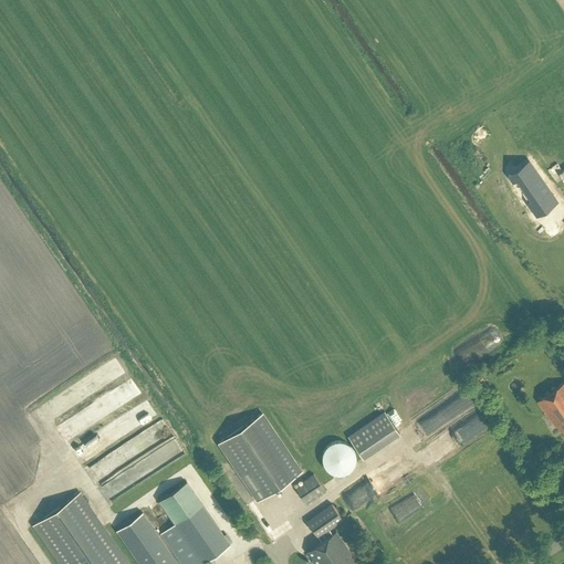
[(519,187),(498,153),(486,160),(507,194),(519,187)]
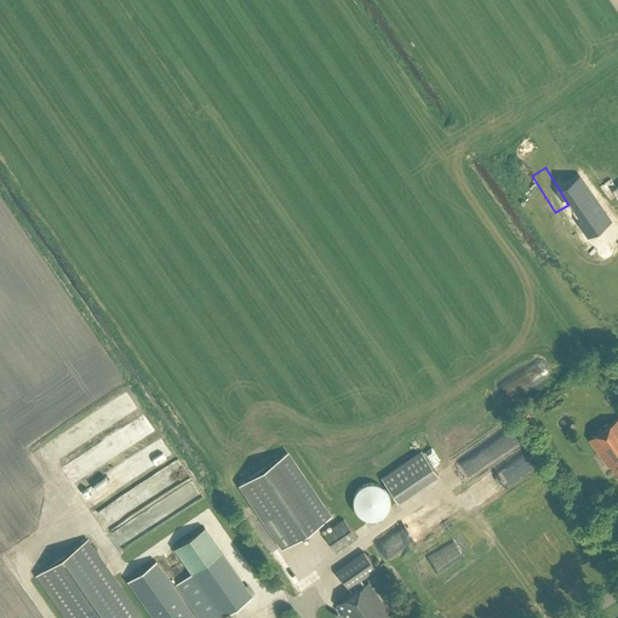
[(606,198),(616,188),(606,177),(595,187),(606,198)]
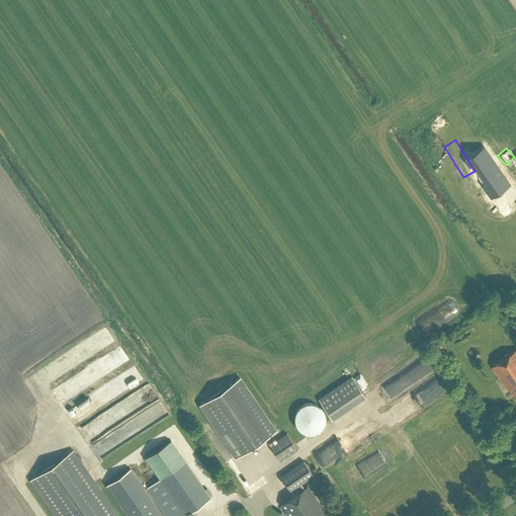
[(482,162),(477,166),(490,184),(488,186),(495,196),(511,185),(491,156),(484,161),(484,160),(482,162)]
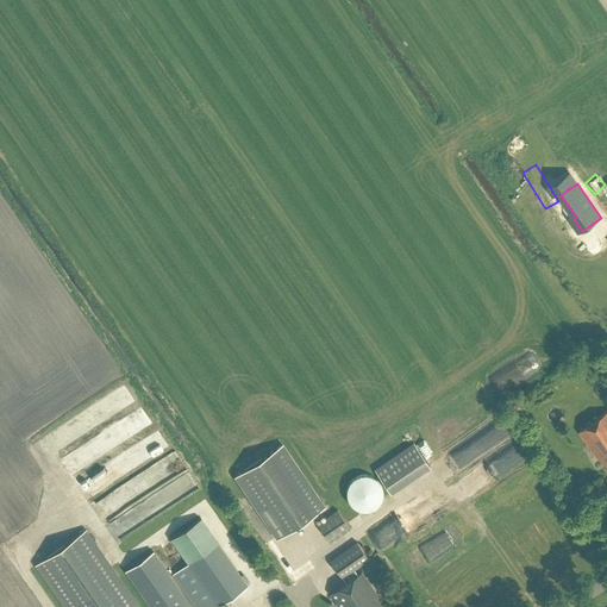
[(606,414),(581,433),(599,457),(599,456),(606,465),(606,414)]
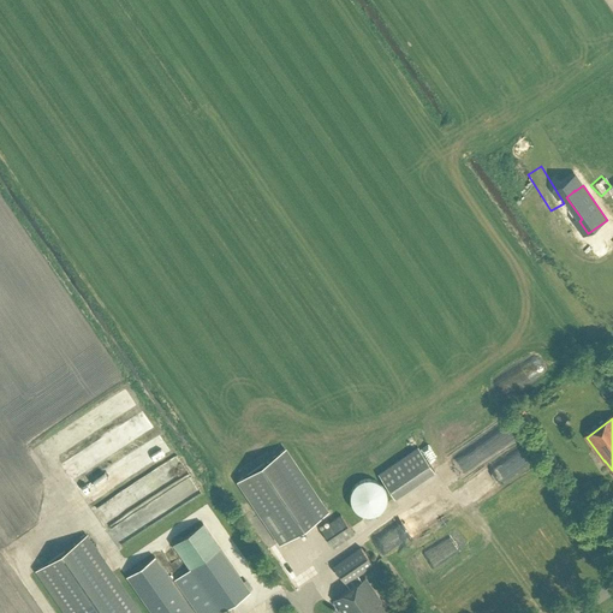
[(134,470),(167,450),(158,433),(129,451),(132,458),(126,462),(130,468),(131,466),(134,470)]
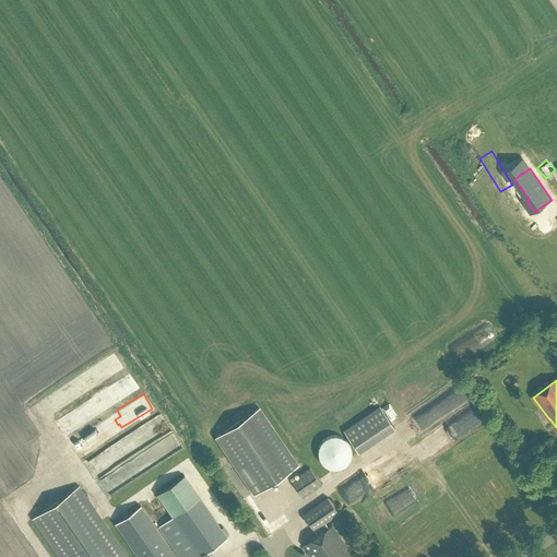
[(358,451),(394,426),(378,403),(342,428),(358,451)]
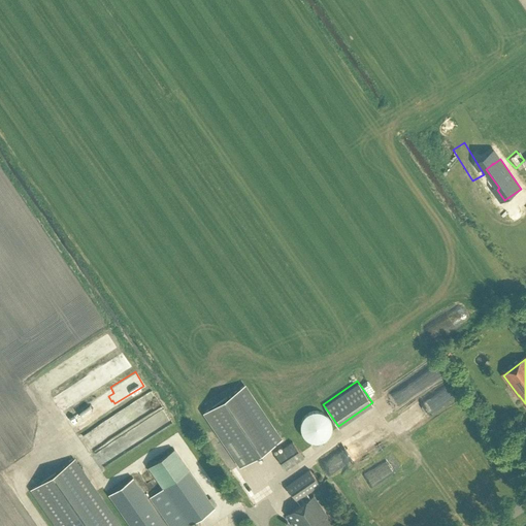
[(247,387),(206,415),(242,467),(283,440),(247,387)]
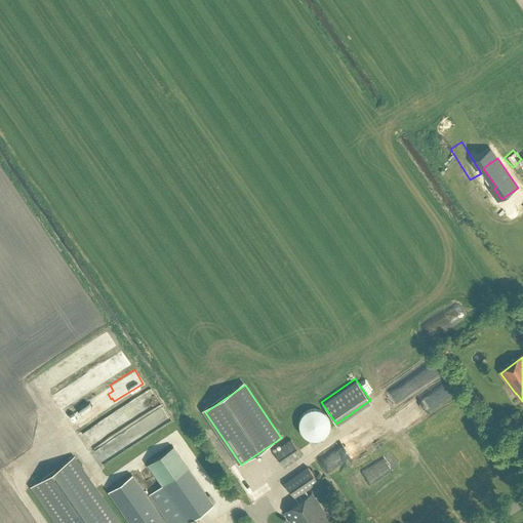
[(84,445),(139,417),(132,404),(77,432),(84,445)]
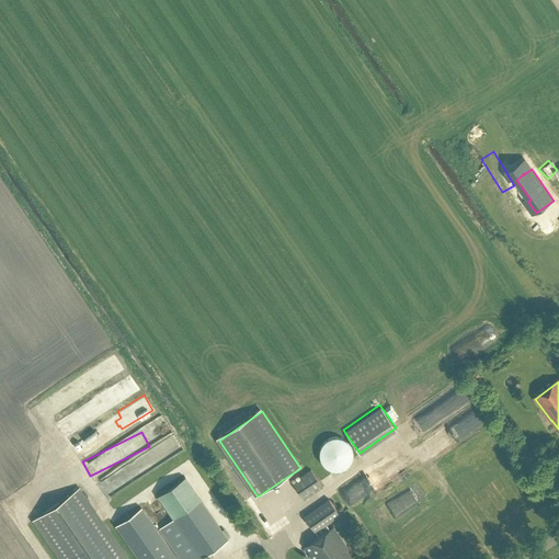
[(319,449),(330,463),(346,449),(335,436),(319,449)]
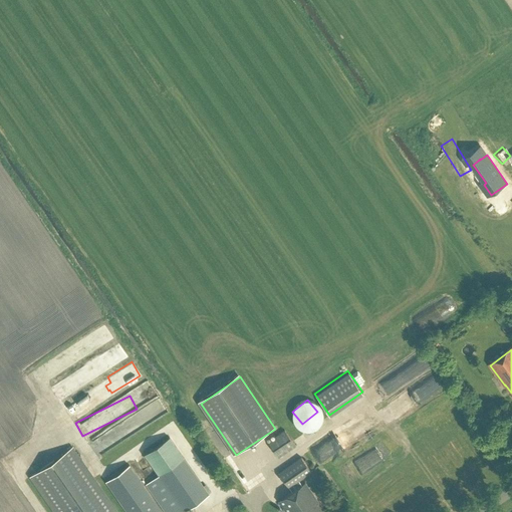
[(145,410),(151,422),(162,416),(155,404),(145,410)]
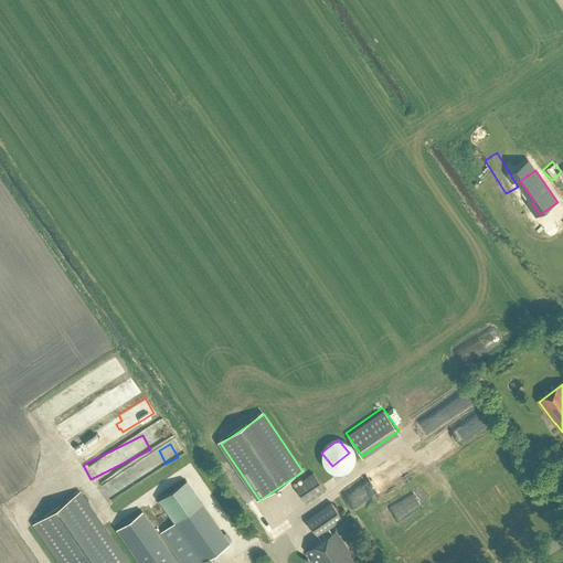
[(315,474),(300,484),(296,487),(308,505),(327,491),(315,474)]
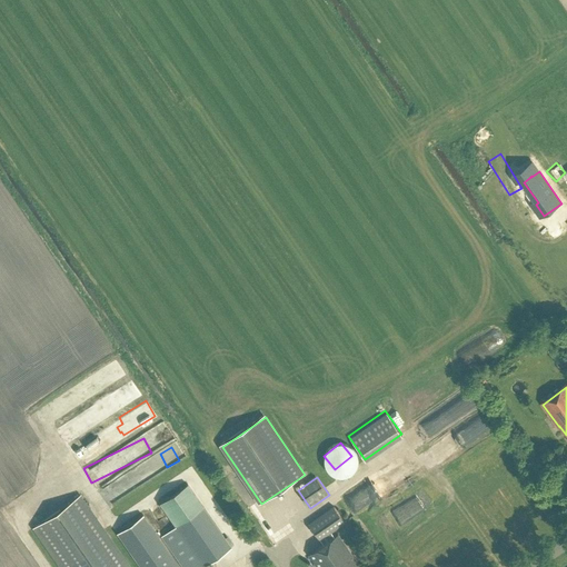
[(163,538),(183,566),(207,566),(232,549),(189,486),(161,505),(178,528),(163,538)]
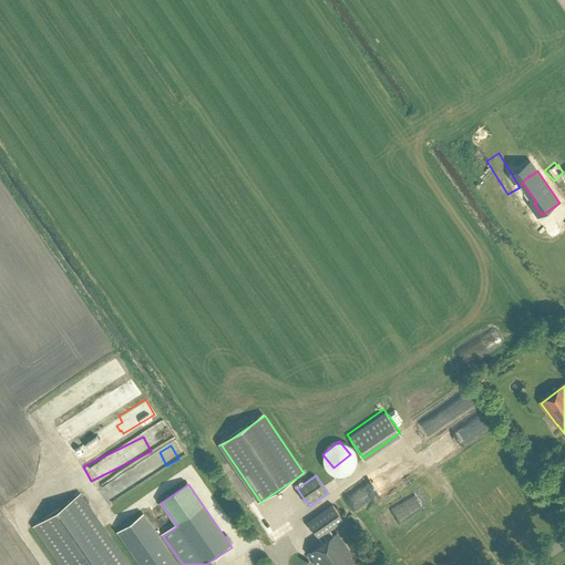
[(32,528),(58,564),(131,564),(81,494),(32,528)]
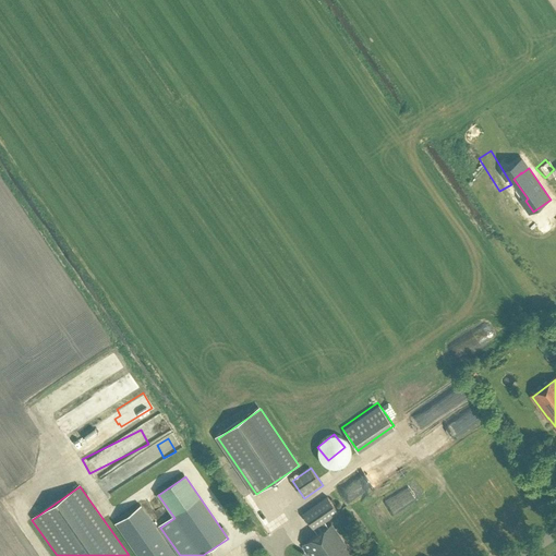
[(304,515),(318,535),(304,545),(312,555),(353,555),(333,526),(329,528),(326,523),(340,515),(329,498),(304,515)]
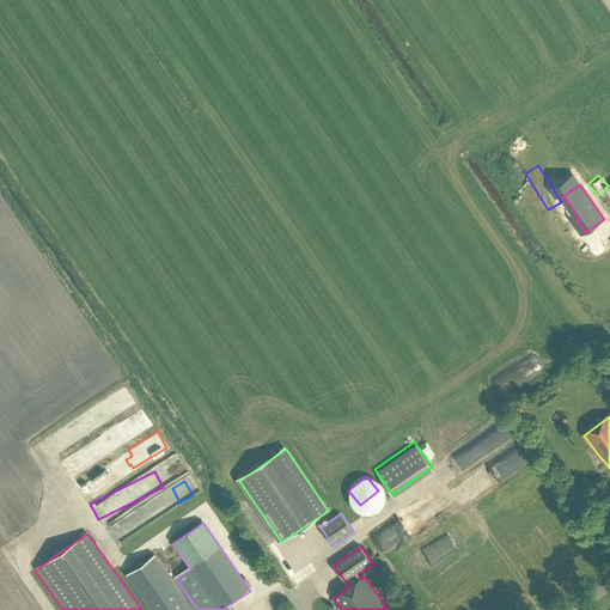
[(128,575),(152,609),(193,609),(156,556),(128,575)]
